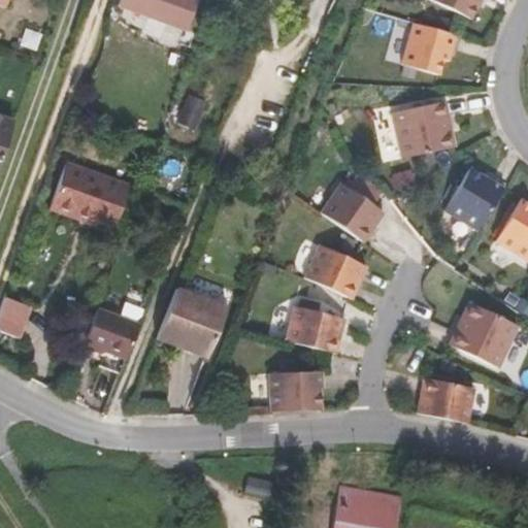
[(119,0),(117,6),(186,31),(196,0),(119,0)]
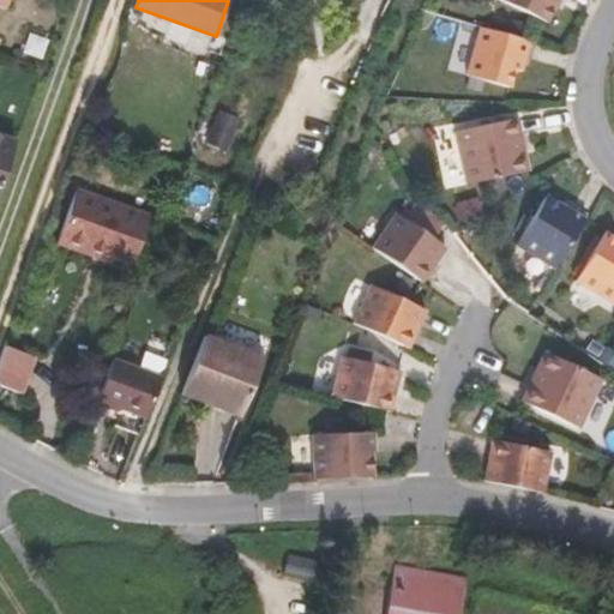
[(558,0),(498,0),(545,23),(555,0),(557,0),(559,0),(558,0)]
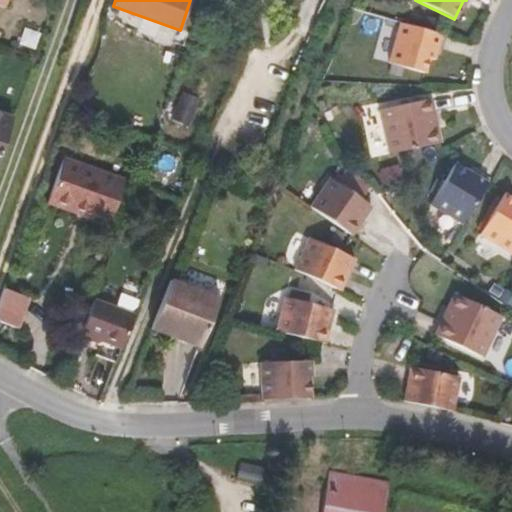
[(398,29),(382,67),(416,81),(422,66),(427,69),(437,45),(398,29)]
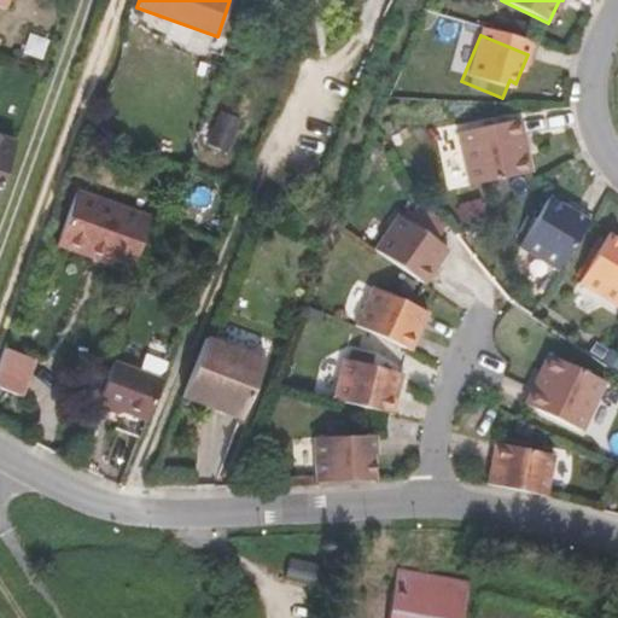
[(221,111),(205,144),(227,153),(242,121),(221,111)]
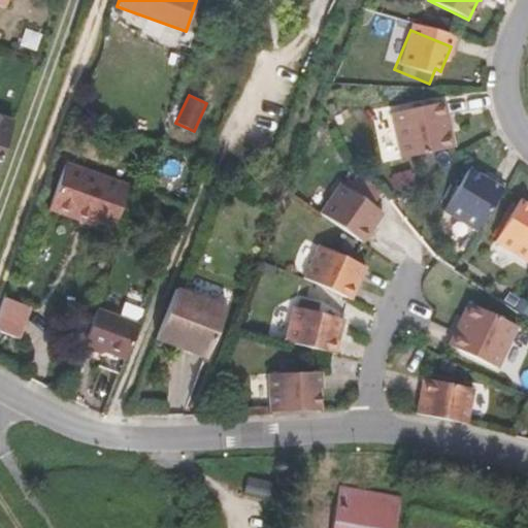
[(393,116),(406,161),(457,145),(443,100),(393,116)]
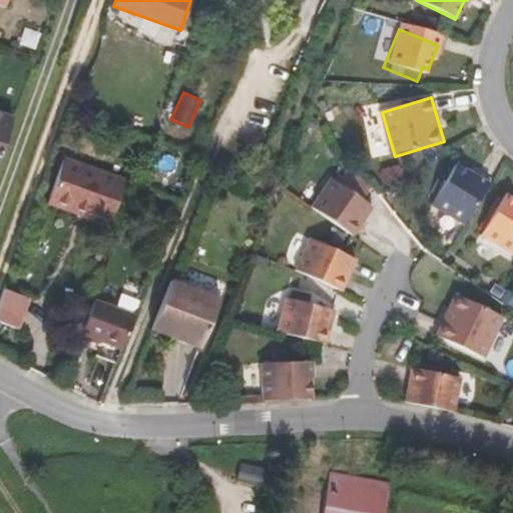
[(0,152),(12,118),(0,113),(0,152)]
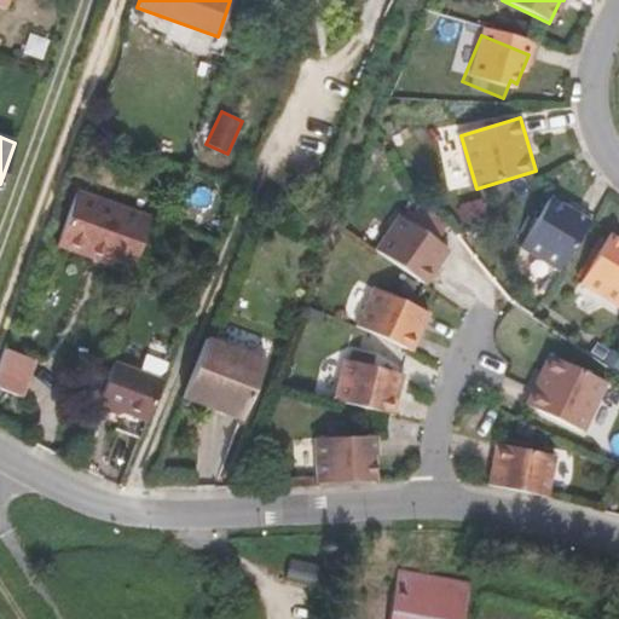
[(57,243),(131,270),(150,219),(75,191),(57,243)]
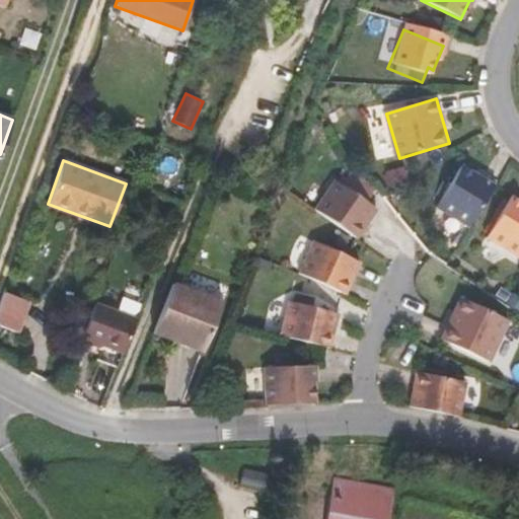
[(436,208),(468,227),(495,182),(480,174),(479,176),(461,165),(436,208)]
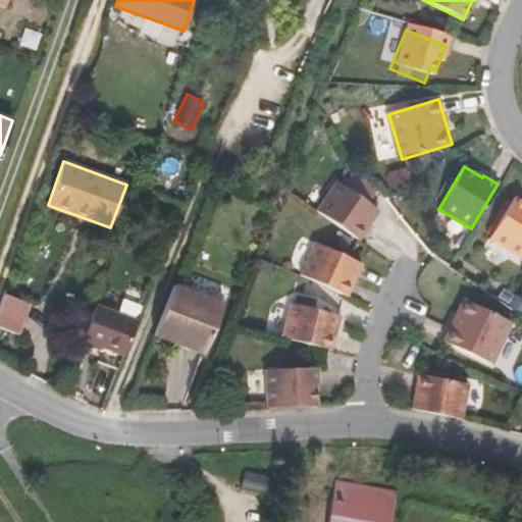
[(389,174),(394,187),(411,183),(408,170),(389,174)]
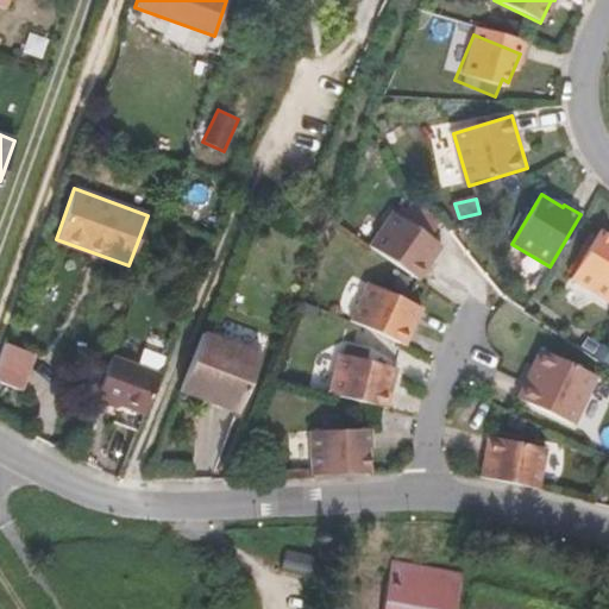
[(443,246),(394,212),(370,246),(419,280),(443,246)]
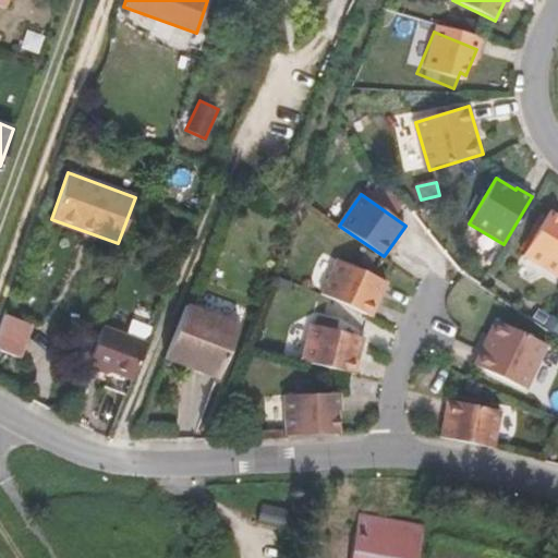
[(522,255),(557,277),(557,275),(557,215),(549,210),(522,255)]
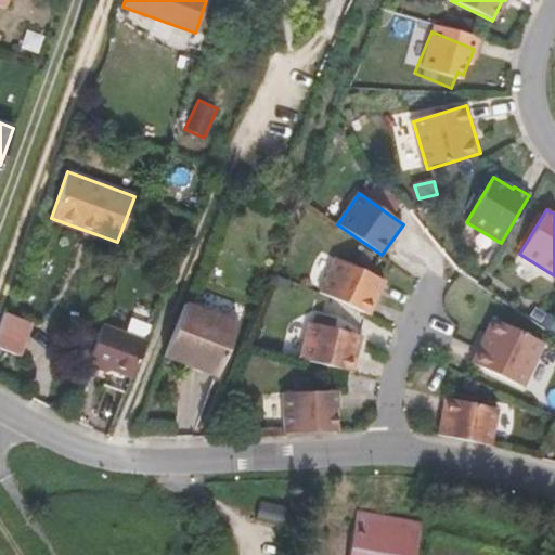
[(385,281),(335,258),(320,293),(369,315),(385,281)]
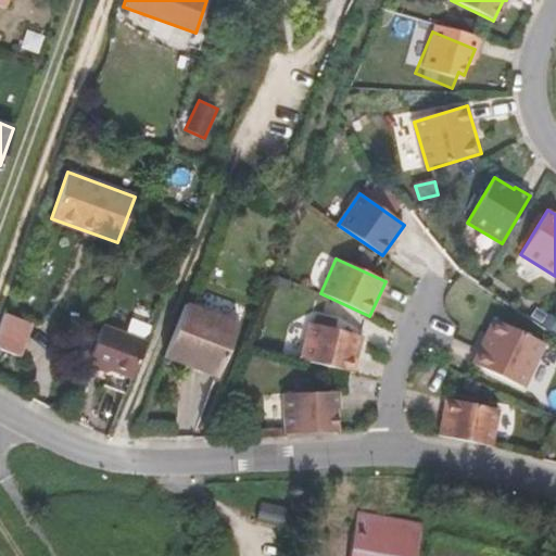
[(235,329),(185,308),(163,362),(213,382),(235,329)]
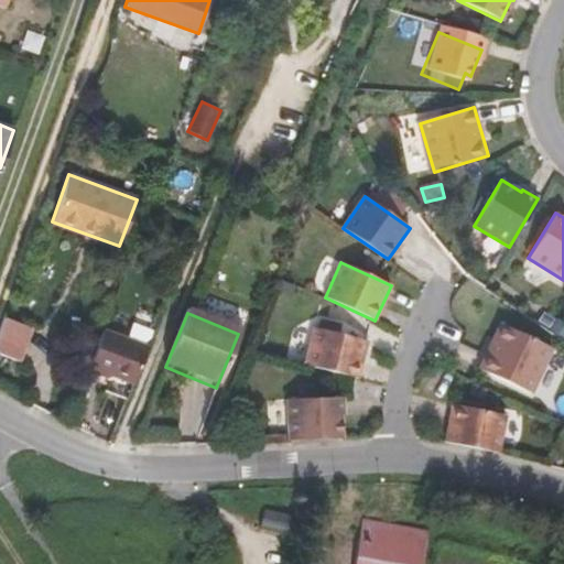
[(34,329),(4,318),(0,328),(0,355),(21,364),(34,329)]
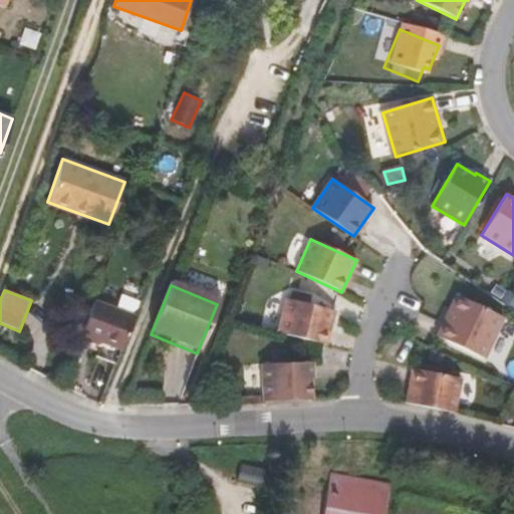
[(457,295),(437,336),(484,358),(504,317),(457,295)]
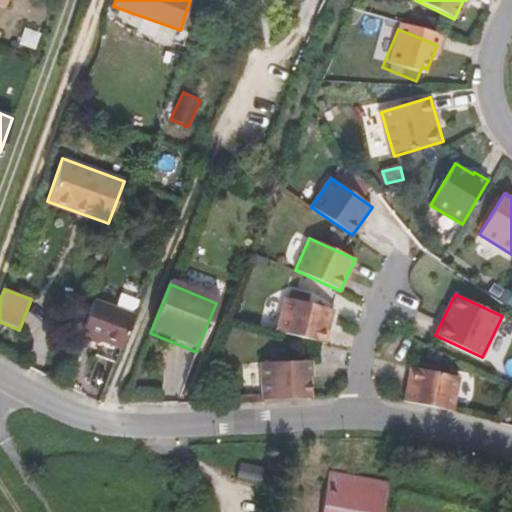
[(333,309),(285,297),(276,331),(325,343),(333,309)]
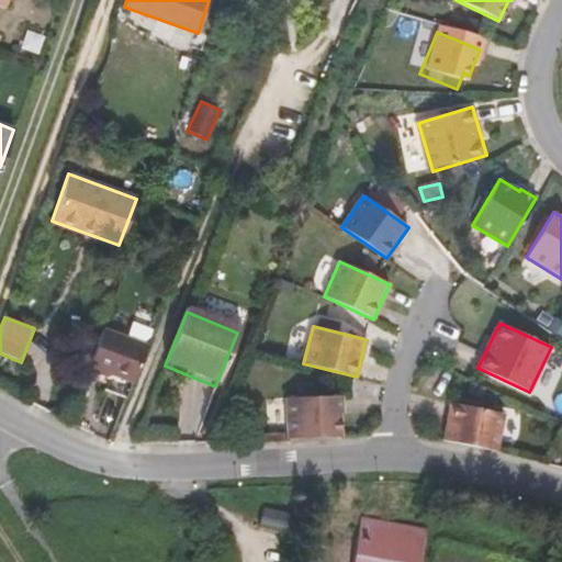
[(90,366),(134,382),(148,346),(103,329),(90,366)]
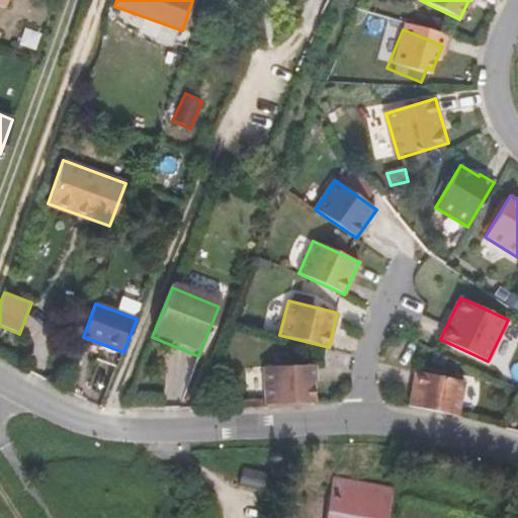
[(316,364),(264,366),(265,405),(314,403),(314,381),(316,381),(316,364)]
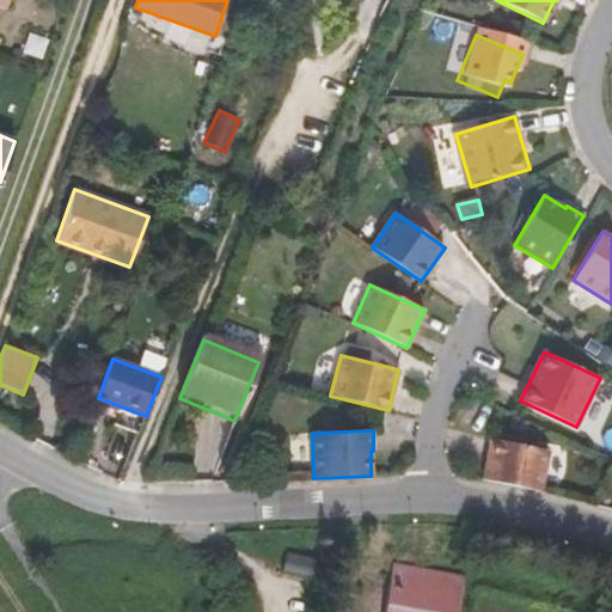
[(550,451),(491,439),(483,479),(542,491),(550,451)]
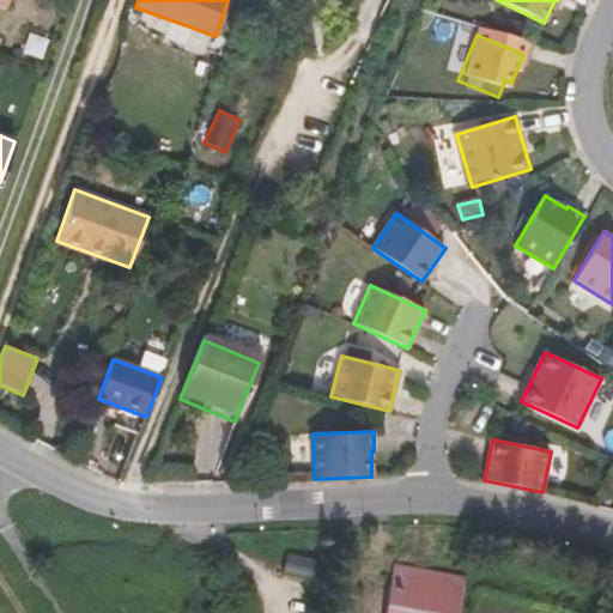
[(394,565),(384,612),(459,612),(466,578),(394,565)]
